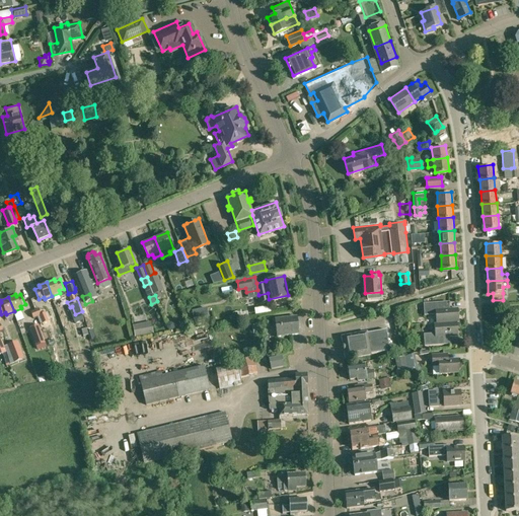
[(436,312),(436,321),(456,320),(458,320),(457,306),(445,307),(444,300),(424,301),(425,312),(436,312)]
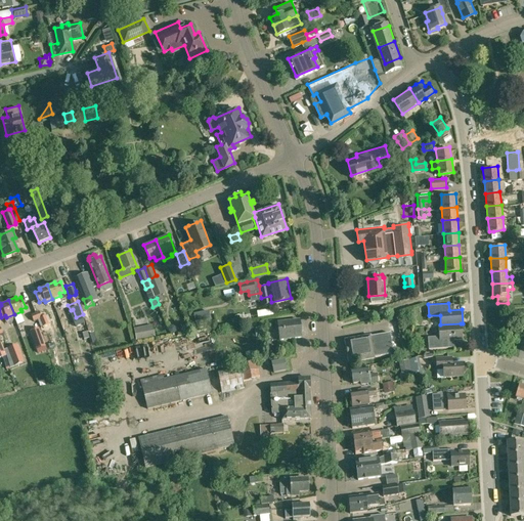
[(46,306),(35,310),(38,317),(39,317),(49,312),(50,312),(46,306)]
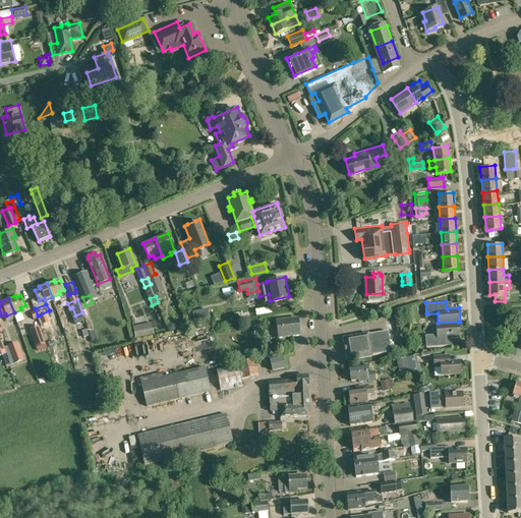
[(194,319),(209,315),(208,306),(192,309),(194,319)]
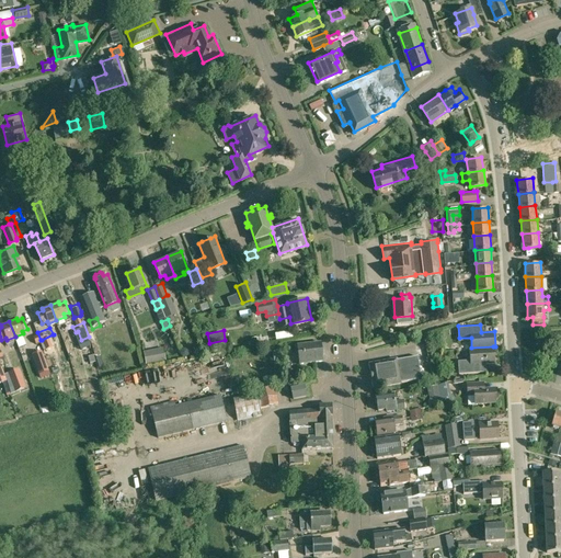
[(297,343),(299,362),(322,359),(320,340),(297,343)]
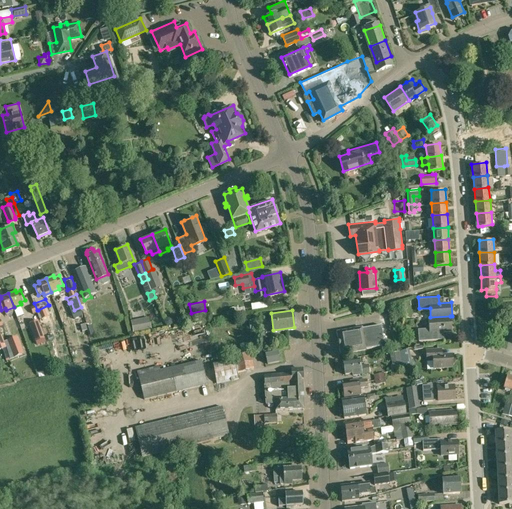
[(134,331),(151,328),(149,316),(132,319),(134,331)]
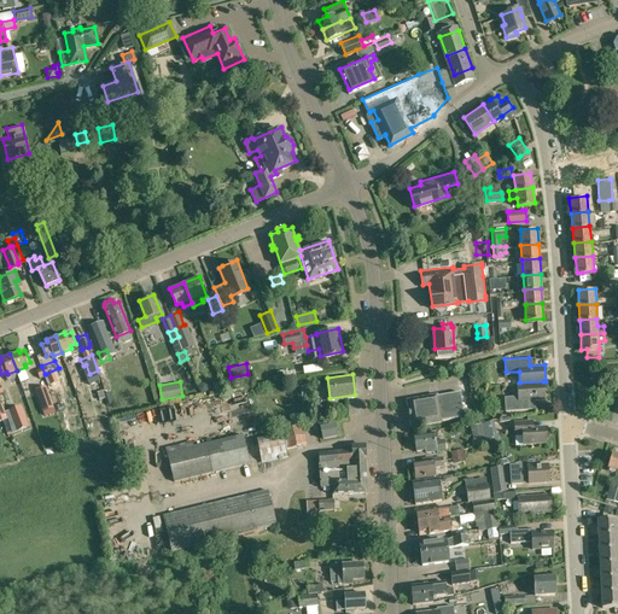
[(543,381),(519,382),(517,382),(518,395),(505,396),(506,409),(530,407),(530,398),(544,397),(543,381)]
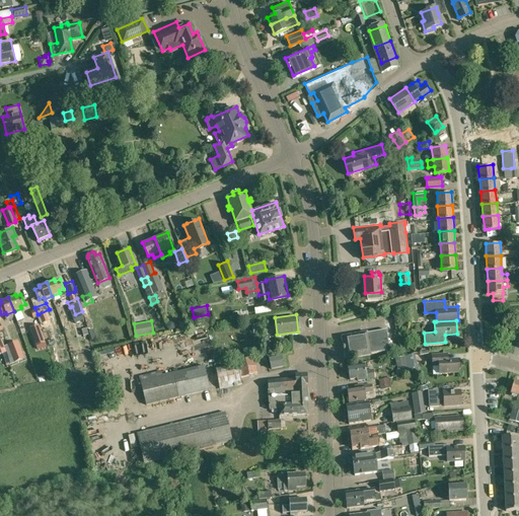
[(39,322),(29,325),(35,344),(45,341),(39,322)]
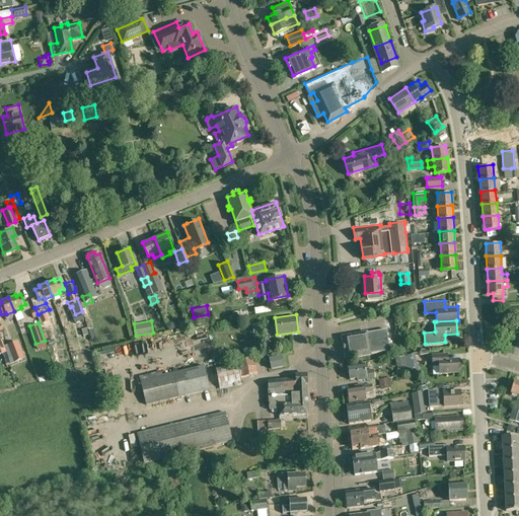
[(252,324),(253,334),(266,332),(264,322),(252,324)]
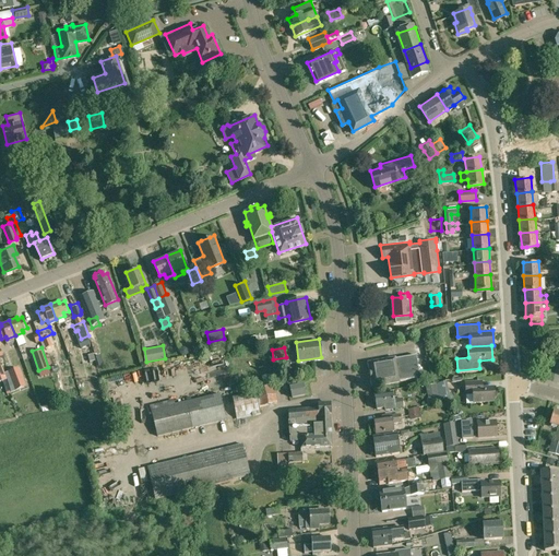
[(58,366),(68,362),(62,349),(52,352),(58,366)]
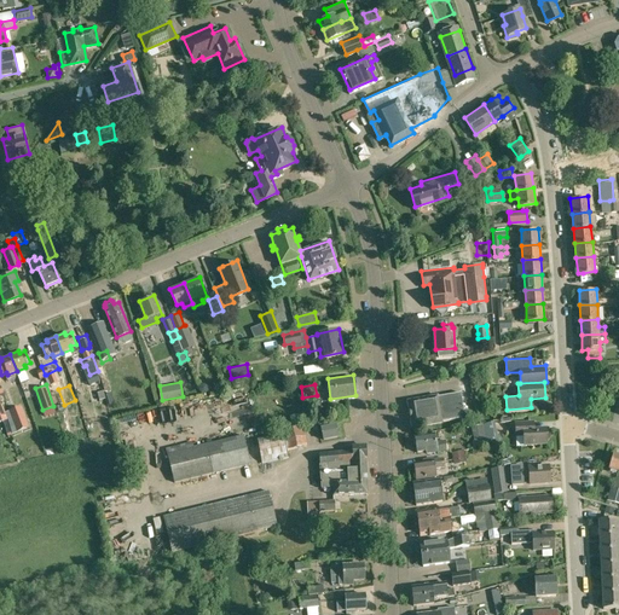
[(438,394),(409,398),(410,407),(409,407),(410,416),(411,416),(414,424),(441,419),(464,416),(461,390),(438,394)]
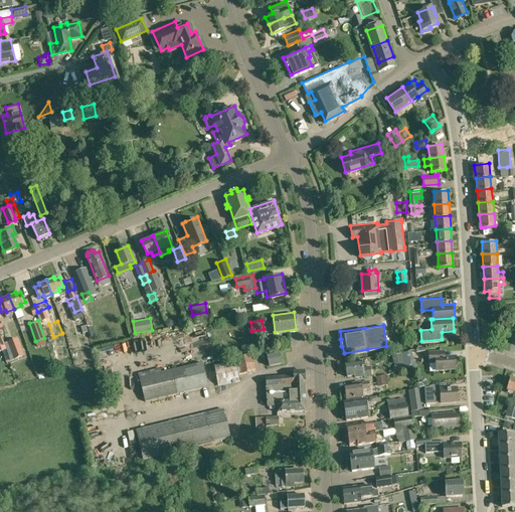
[(16,337),(7,340),(12,352),(21,348),(16,337)]
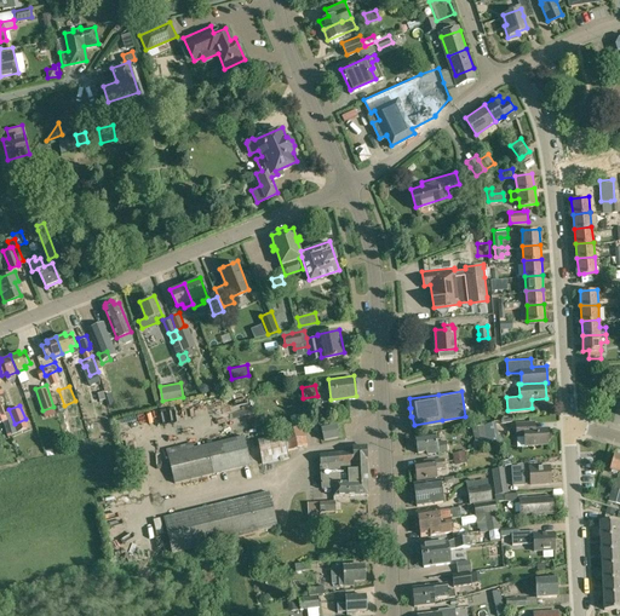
[(15,424),(9,409),(5,412),(7,418),(11,432),(17,430),(15,424)]
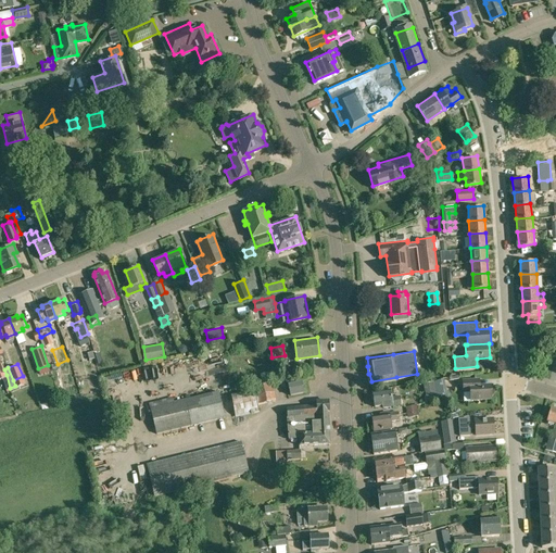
[(263,382),(272,380),(269,371),(261,373),(263,382)]
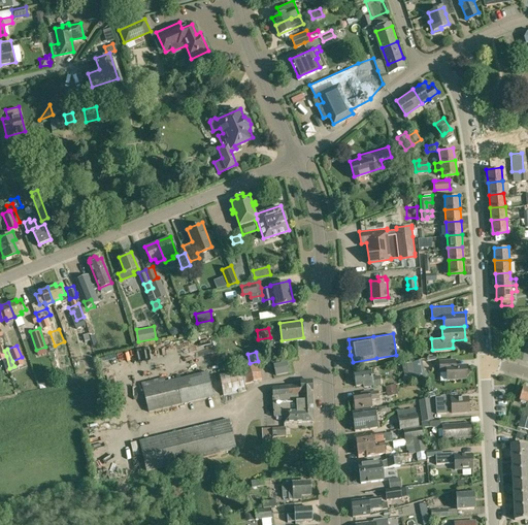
[(422,358),(411,360),(411,361),(414,369),(415,376),(416,378),(426,375),(422,358)]
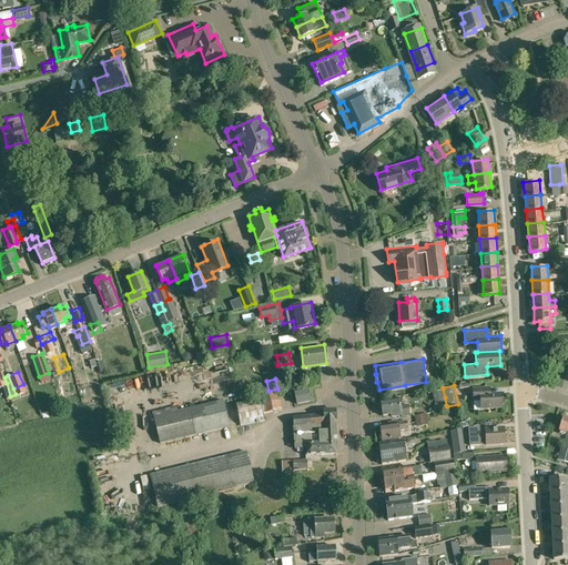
[(486,392),(486,385),(473,386),(473,399),(479,397),(480,407),(501,406),(501,392),(486,392)]
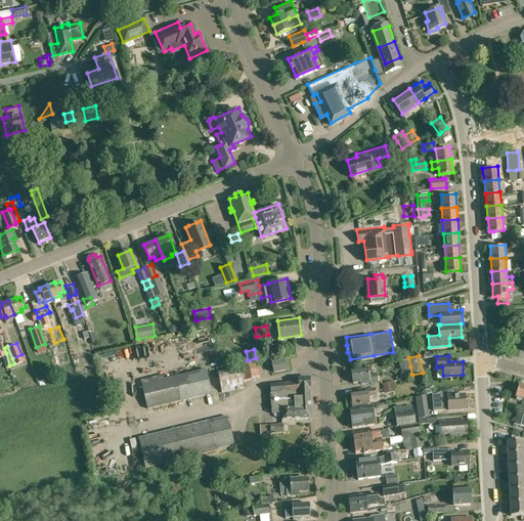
[(259,376),(256,358),(248,360),(238,362),(238,363),(218,367),(223,390),(245,385),(243,379),(259,376)]
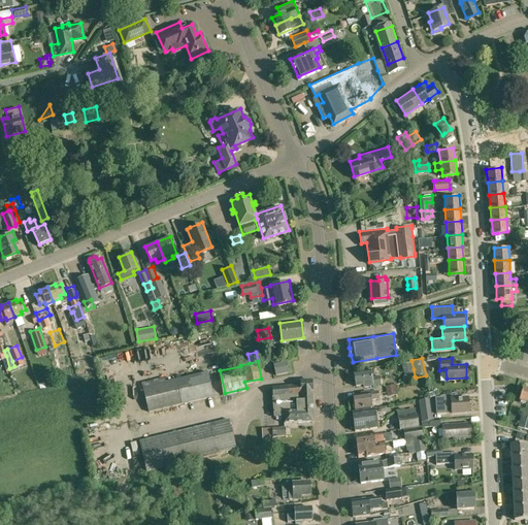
[(274,363),(275,372),(288,370),(286,361),(274,363)]
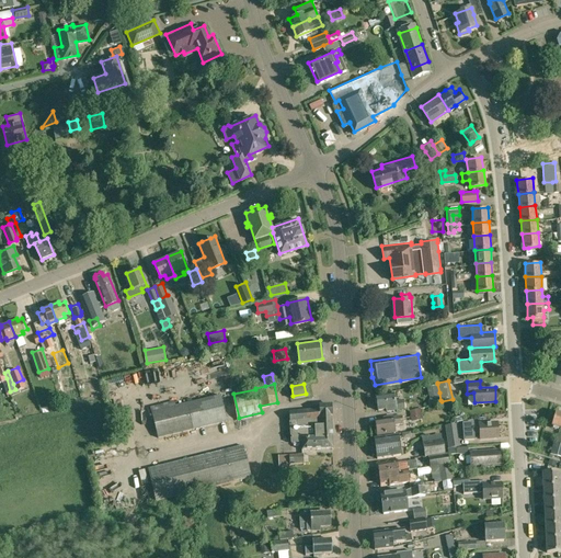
[(437,384),(422,387),(423,394),(428,393),(431,402),(441,400),(439,393),(437,384)]
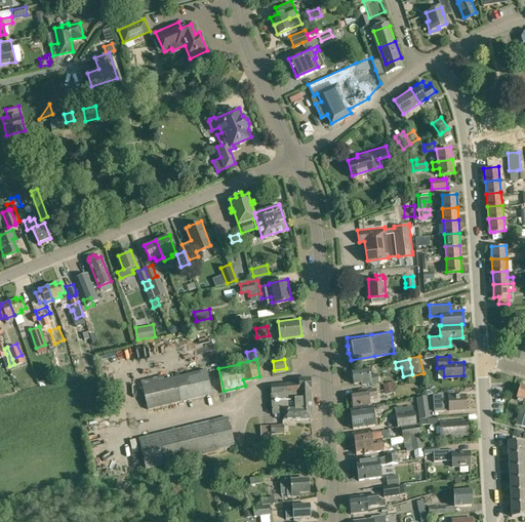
[(370,380),(379,379),(378,372),(369,374),(368,366),(352,369),(354,383),(362,380),(362,383),(370,382),(370,380)]
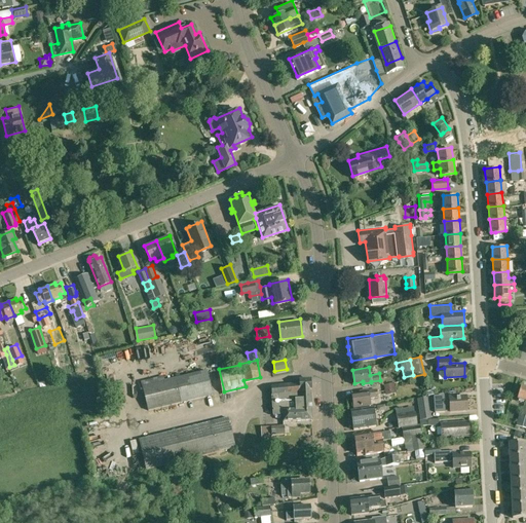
[(147,408),(184,399),(213,394),(207,369),(164,379),(163,374),(141,379),(147,408)]
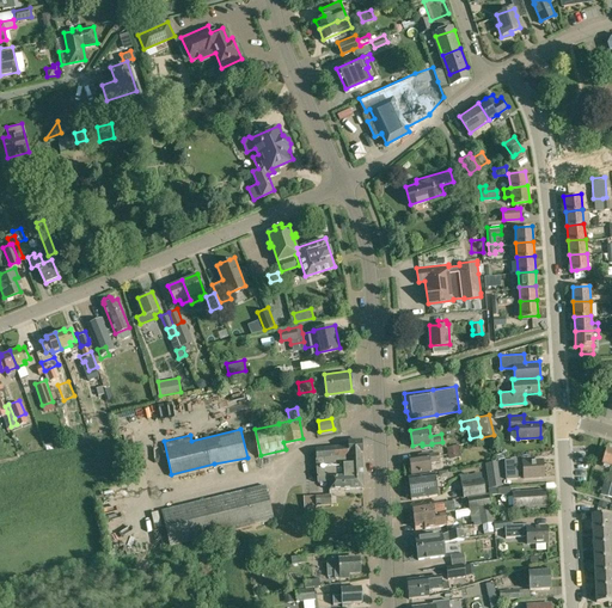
[(316,446),(317,464),(361,461),(361,452),(361,438),(348,438),(348,443),(316,446)]
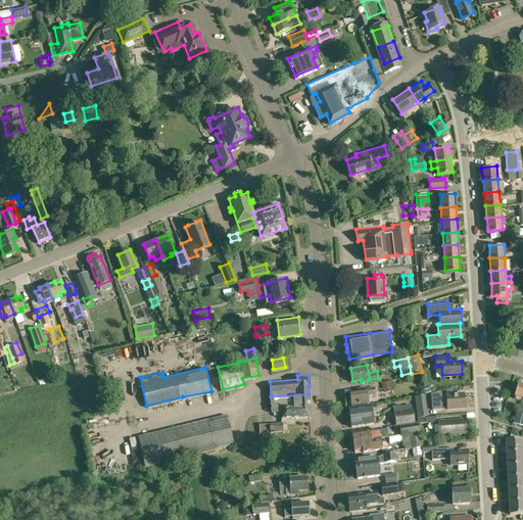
[(391,379),(381,381),(383,389),(393,387),(391,379)]
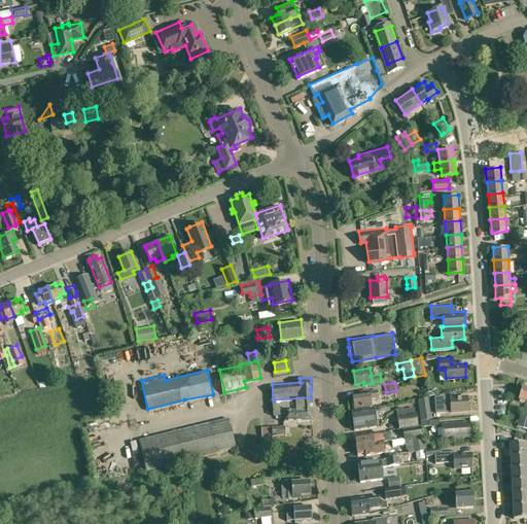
[(526,386),(522,385),(519,397),(526,399),(525,405),(522,414),(520,413),(517,424),(524,426),(526,415),(526,386)]
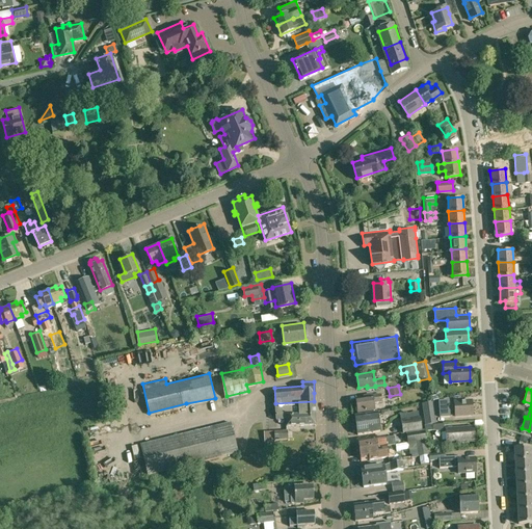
[(380,391),(372,392),(373,401),(381,400),(380,391)]
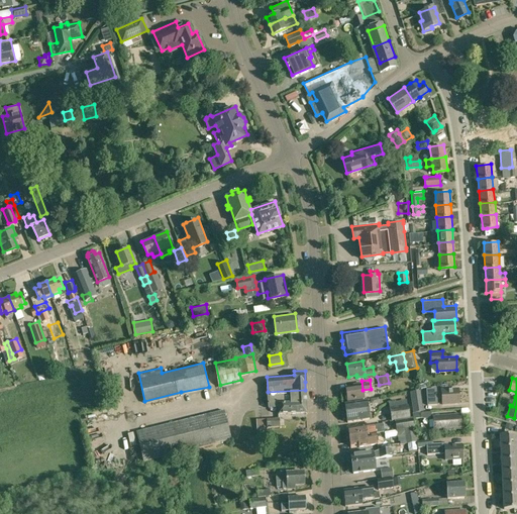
[(345,386),(347,398),(364,396),(363,390),(362,381),(353,382),(353,384),(345,386)]
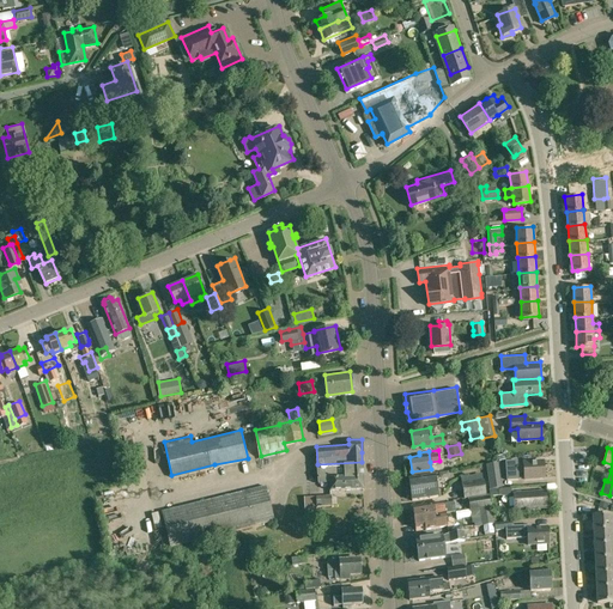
[(525,469),(525,476),(545,475),(544,460),(516,461),(516,470),(525,469)]
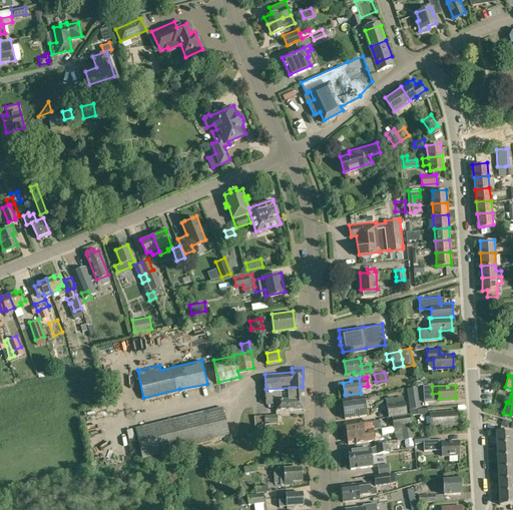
[(415,386),(407,387),(410,407),(418,406),(415,386)]
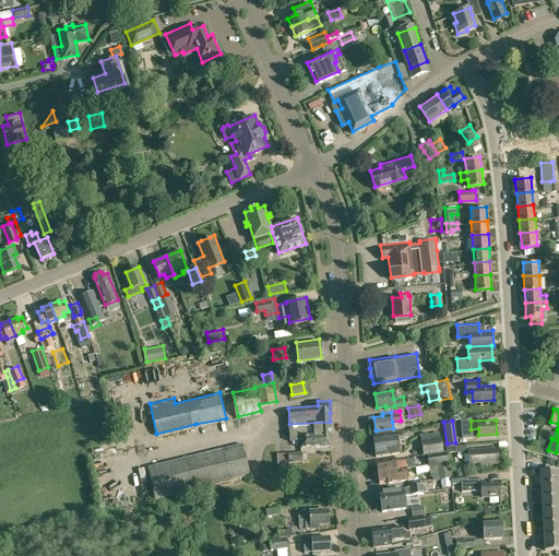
[(330,422),(289,424),(289,439),(301,439),(301,446),(331,445),(330,422)]
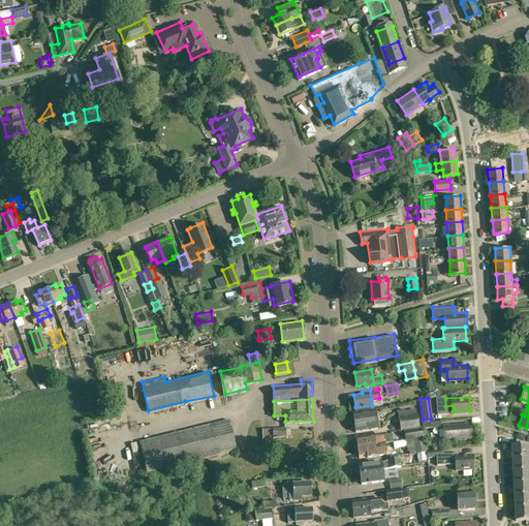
[(353,411),(355,430),(378,427),(376,408),(353,411)]
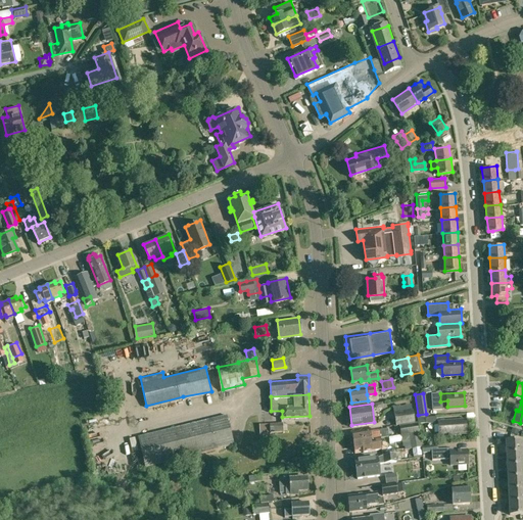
[(394,410),(395,422),(415,419),(413,407),(411,408),(394,410)]
